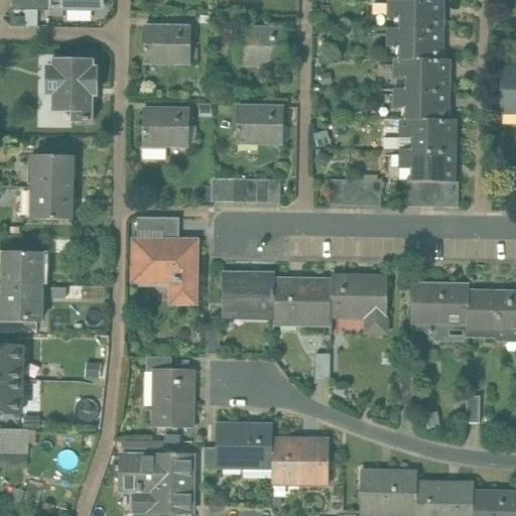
[(25,0),(15,0),(15,9),(25,10),(25,0)]
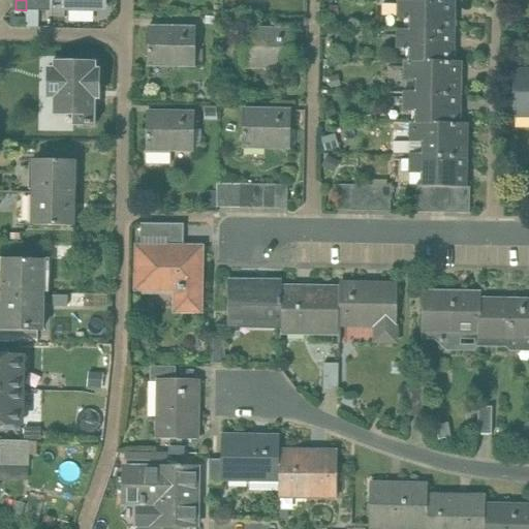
[(26,0),(26,10),(38,10),(38,0),(26,0)]
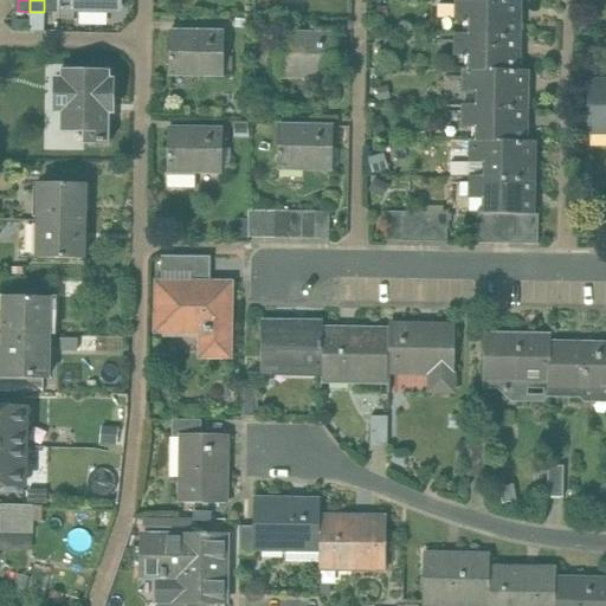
[(59,0),(44,0),(44,12),(59,12),(59,0)]
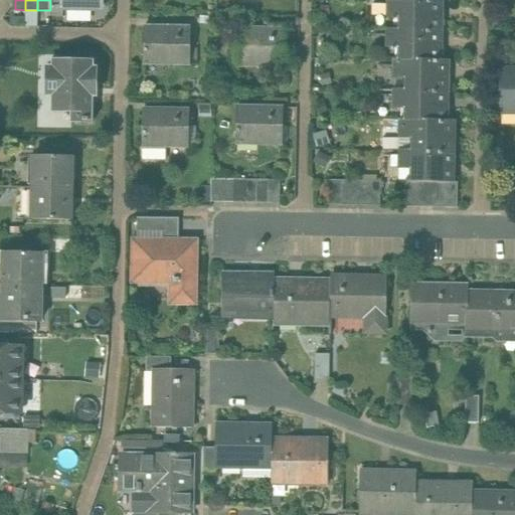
[(50,0),(50,10),(61,10),(61,0),(50,0)]
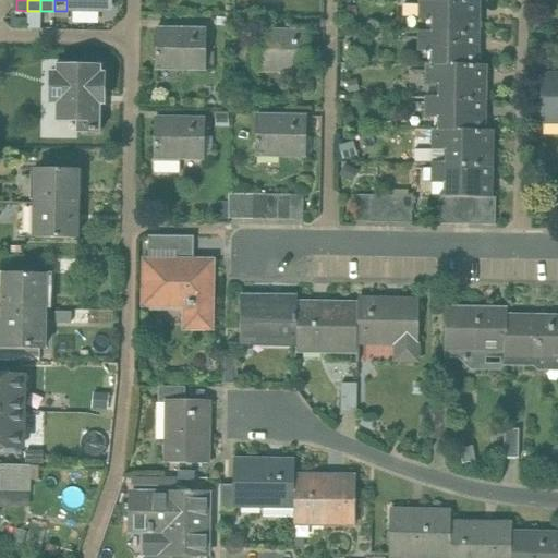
[(69,0),(69,10),(111,11),(111,0),(69,0)]
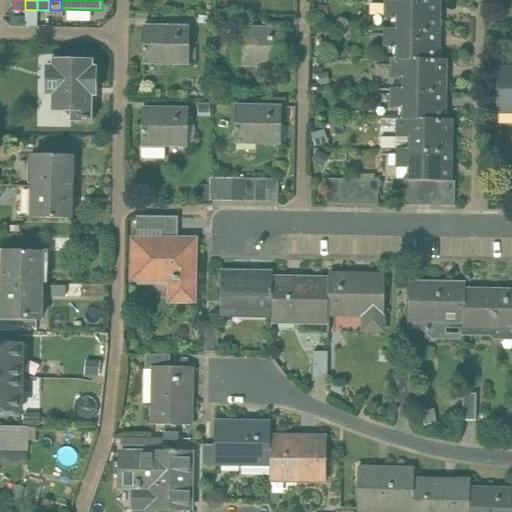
[(388,0),(388,15),(407,15),(406,28),(438,28),(441,28),(441,15),(438,15),(438,0),(388,0)]
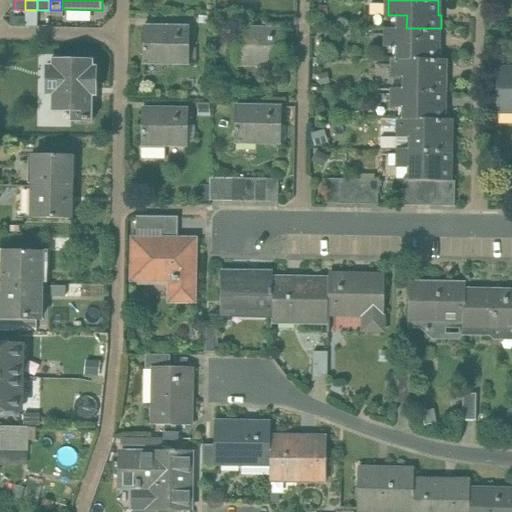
[(190,28),(143,27),(143,63),(189,64),(190,28)]
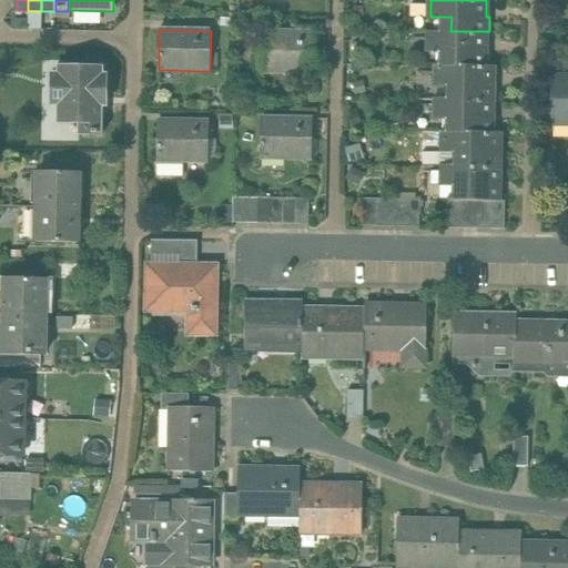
[(314,32),(263,31),(262,71),(314,72),(314,32)]
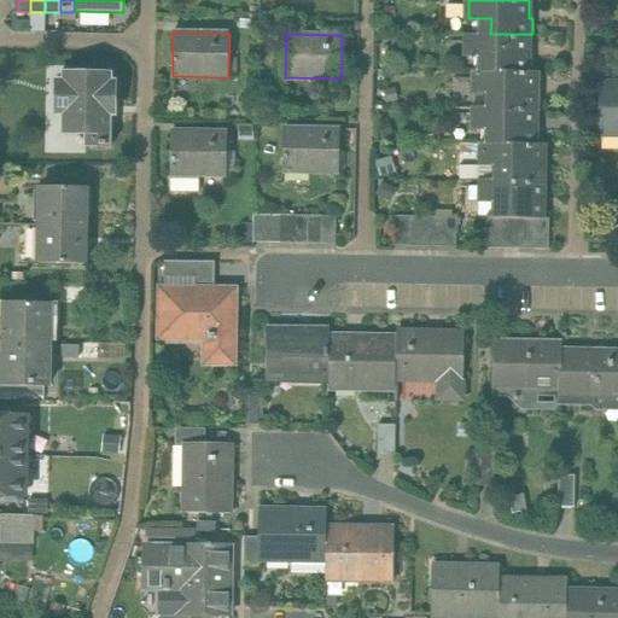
[(490,34),(468,34),(468,56),(490,56),(490,70),(532,71),(532,56),(528,54),(529,34),(490,34)]
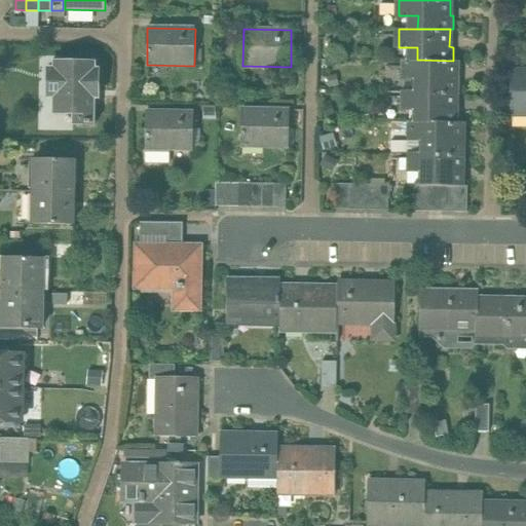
[(417,60),(405,60),(404,78),(423,78),(423,90),(455,91),(458,91),(459,77),(455,77),(455,61),(417,60)]
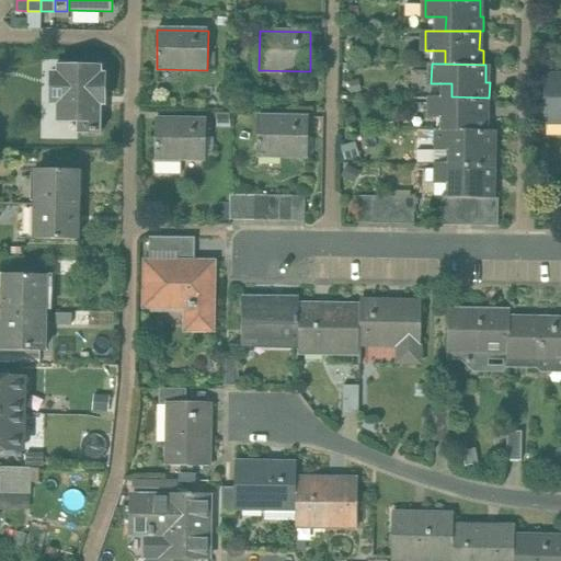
[(101,66),(58,65),(57,121),(78,121),(78,133),(99,133),(100,96),(105,96),(105,73),(101,73),(101,66)]
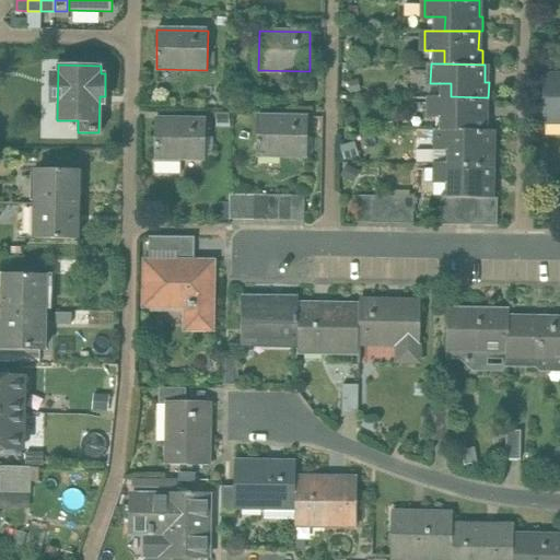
[(559,72),(547,73),(545,123),(559,123),(559,72)]
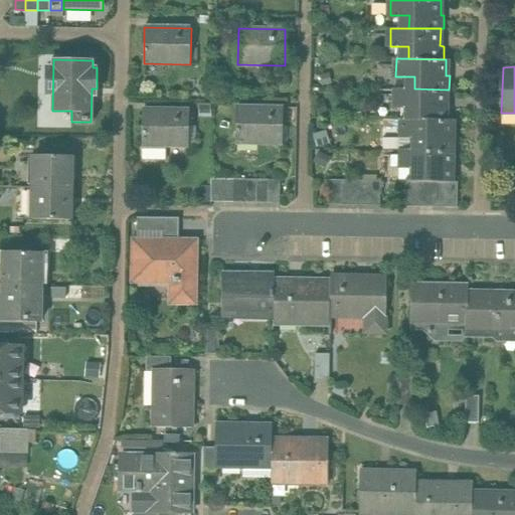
[(414,89),(395,89),(395,107),(414,107),(413,119),(449,120),(449,107),(446,107),(446,90),(414,89)]
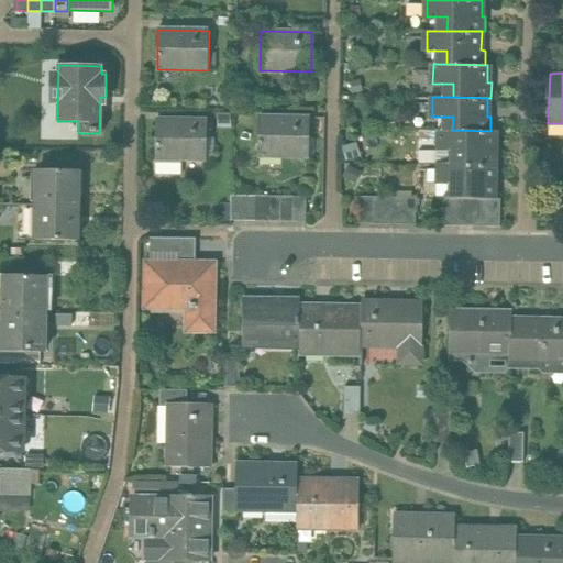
[(310,118),(258,117),(258,156),(309,157),(310,118)]
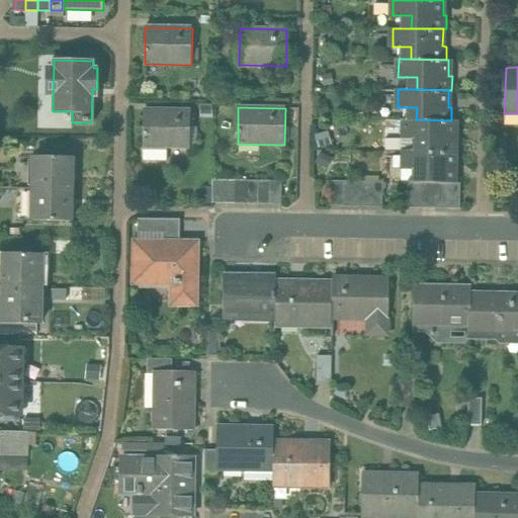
[(190,110),(144,110),(143,147),(143,161),(167,161),(167,147),(190,147),(190,110)]
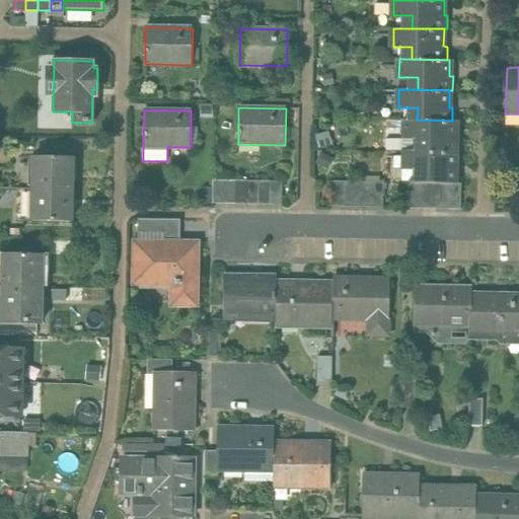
[(417,120),(404,120),(404,138),(424,138),(424,151),(455,151),(459,151),(460,138),(455,138),(456,121),(417,120)]
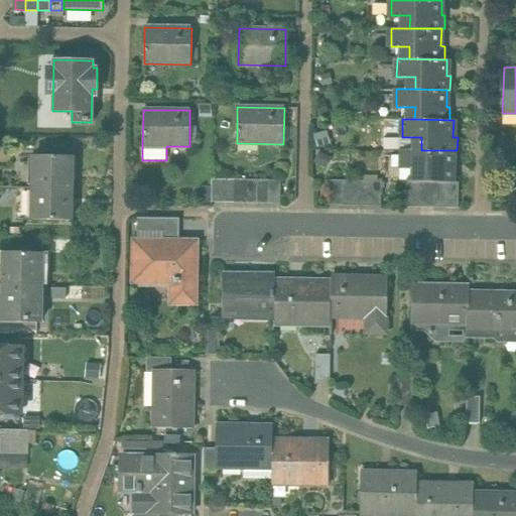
[(421,150),(402,149),(402,168),(420,168),(420,180),(407,179),(407,181),(421,181),(434,181),(447,182),(457,182),(457,166),(453,166),(453,150),(421,150)]
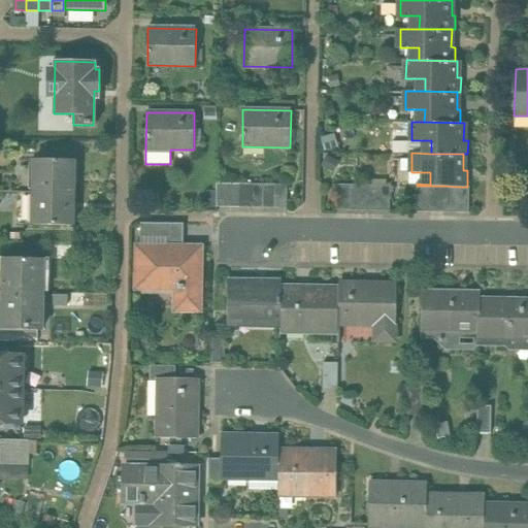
[(73,160),(34,159),(33,192),(72,193),(73,160)]
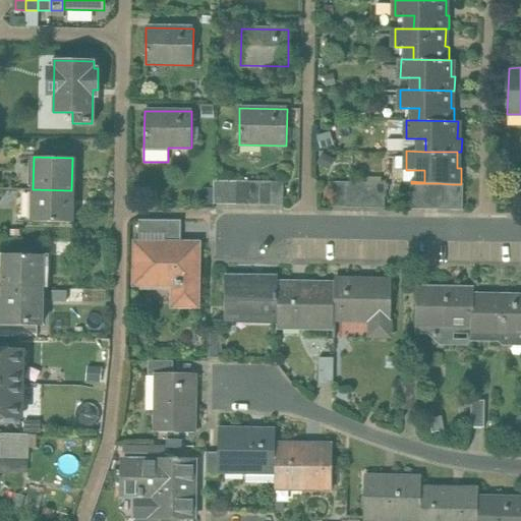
[(226,180),(215,180),(214,204),(225,204),(226,180)]
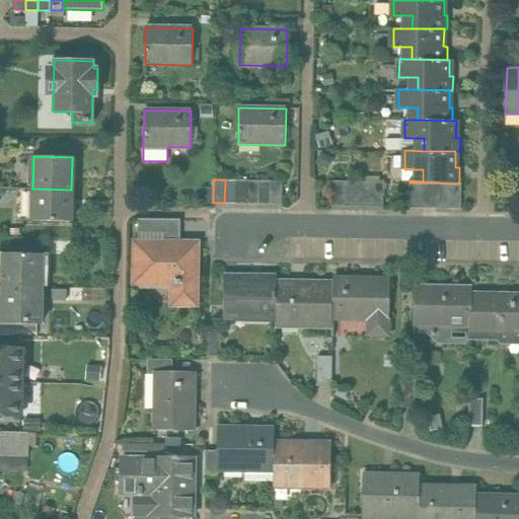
[(236,180),(225,179),(224,203),(236,204),(236,180)]
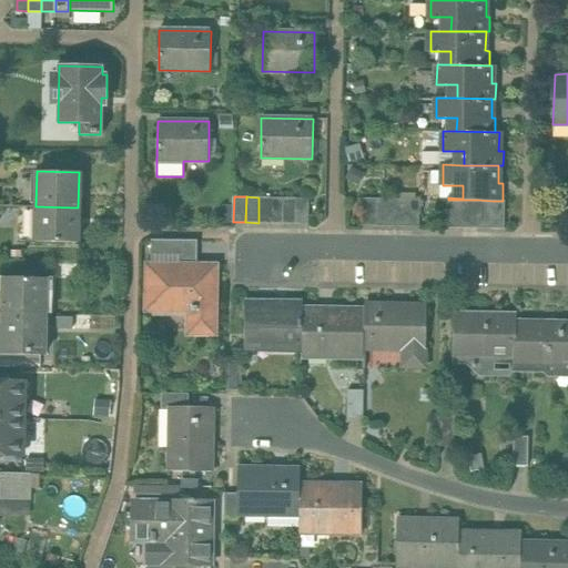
[(271,198),(259,198),(259,223),(271,223),(271,198)]
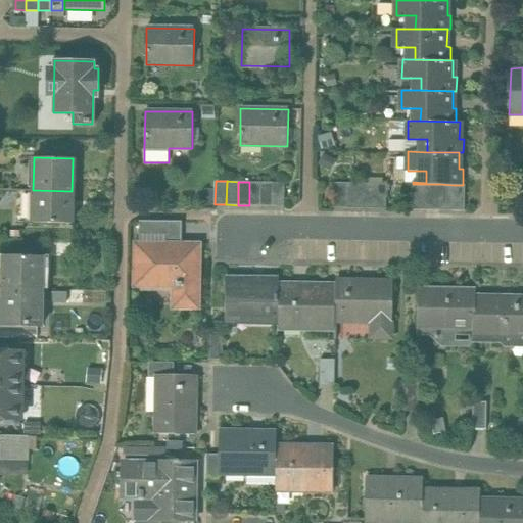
[(260,182),(249,182),(249,205),(260,205),(260,182)]
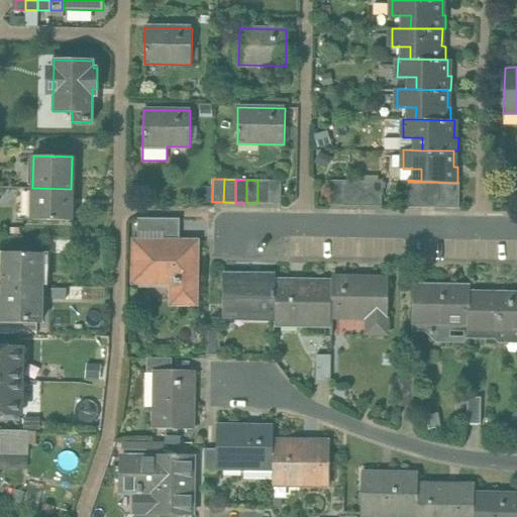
[(270,180),(257,180),(257,203),(269,203),(270,180)]
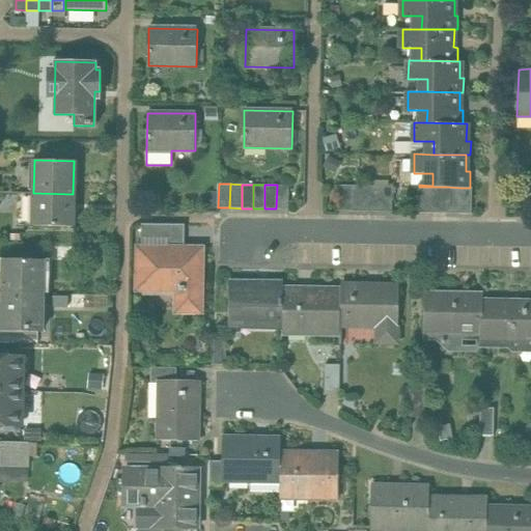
[(288,185),(277,185),(276,208),(288,208),(288,185)]
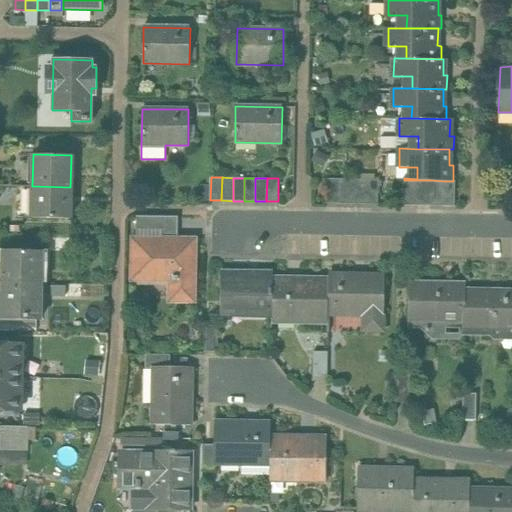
[(341,178),(327,178),(327,204),(340,204),(341,178)]
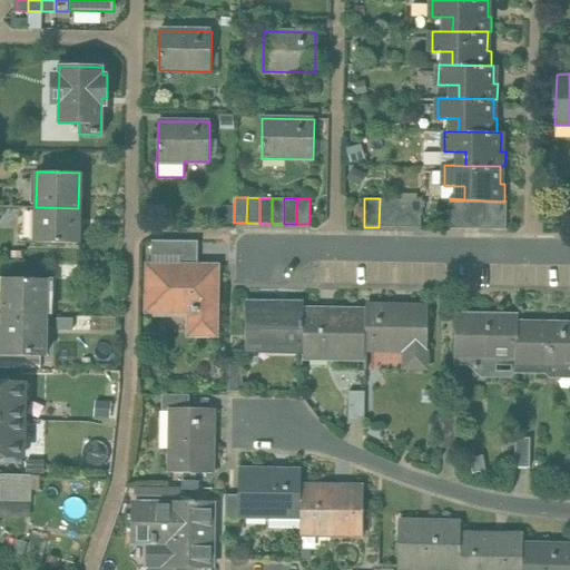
[(393,198),(380,198),(379,227),(393,228),(393,198)]
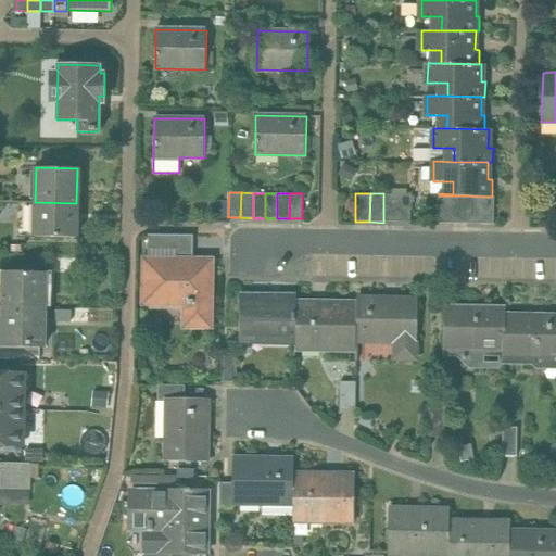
[(399,194),(383,193),(383,223),(397,223),(399,194)]
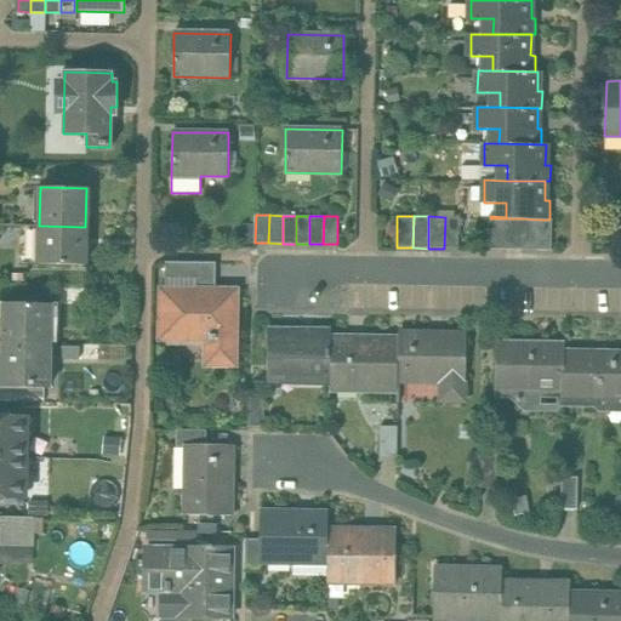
[(461,217),(445,217),(444,249),(461,249),(461,217)]
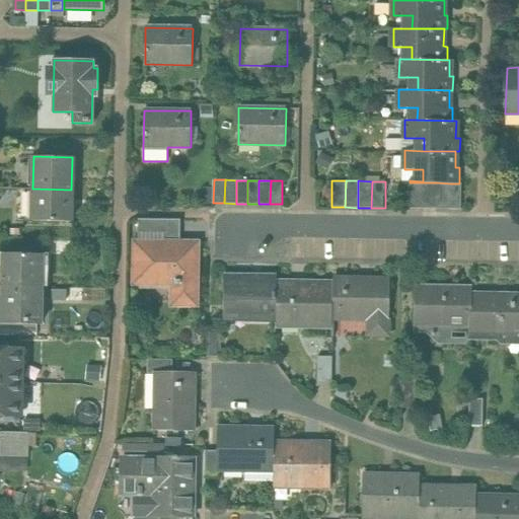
[(424,182),(410,182),(409,208),(423,209),(424,182)]
